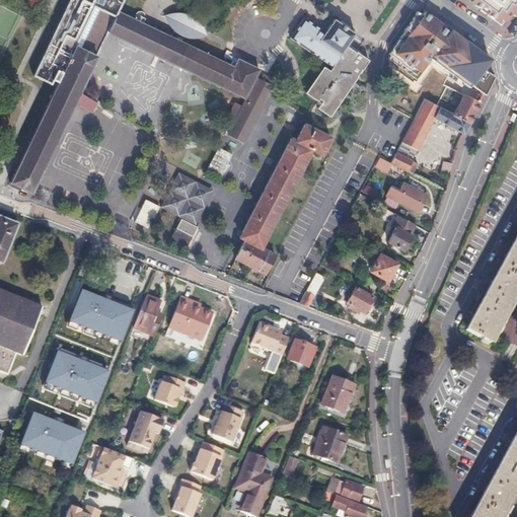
[(69,0),(34,74),(57,84),(76,46),(97,56),(103,59),(115,37),(108,33),(119,11),(123,0),(69,0)]
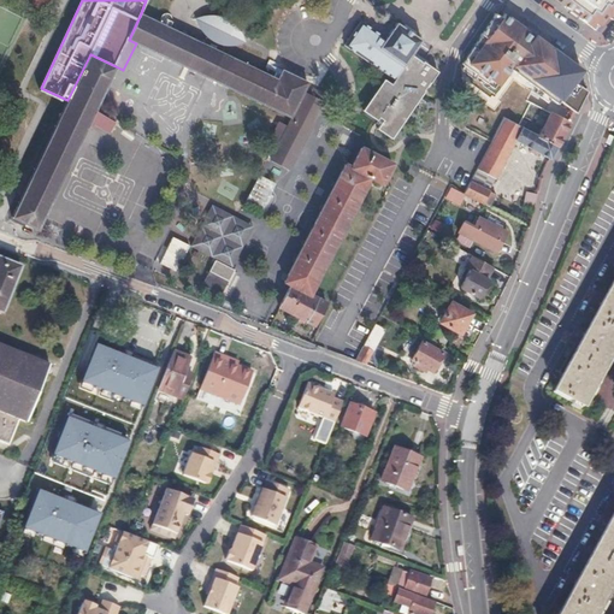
[(561,0),(591,24),(602,21),(608,12),(613,15),(613,0),(561,0)]
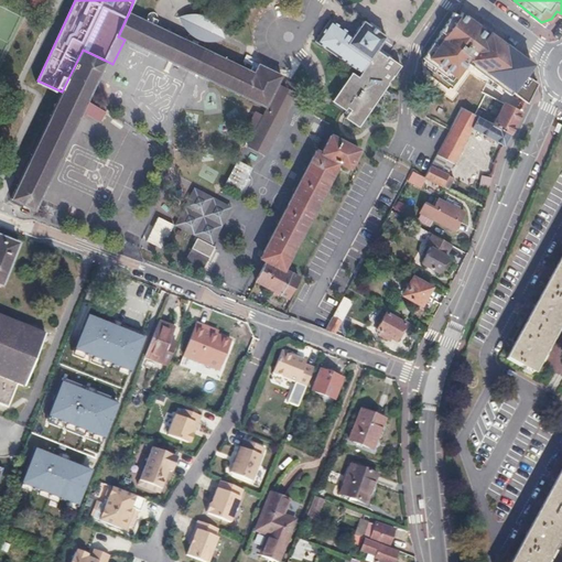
[(538,69),(535,67),(537,64),(499,35),(481,21),(476,19),(467,11),(464,15),(458,11),(424,57),(438,67),(438,68),(453,79),(456,76),(457,77),(468,62),(473,65),(510,94),(512,90),(527,101),(540,84),(537,82),(538,79),(539,77),(539,74),(538,69)]
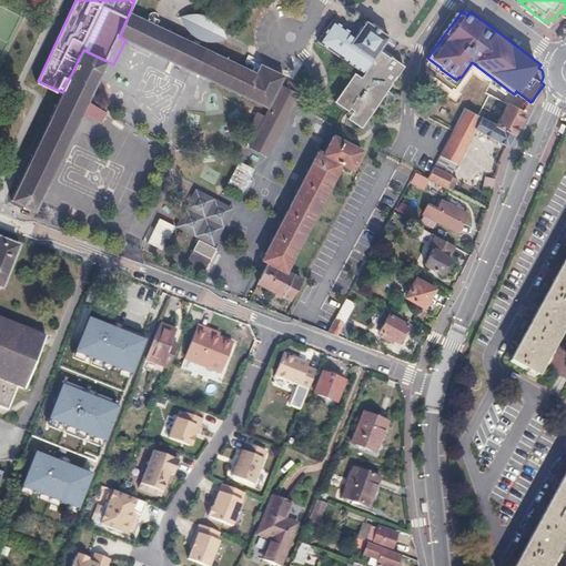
[(125,40),(270,105),(284,74),(262,63),(259,72),(205,48),(206,44),(205,39),(213,39),(216,39),(221,38),(223,31),(219,24),(213,19),(206,16),(201,14),(195,13),(189,14),(185,22),(189,27),(194,32),(189,36),(188,39),(130,12),(119,37),(125,40)]
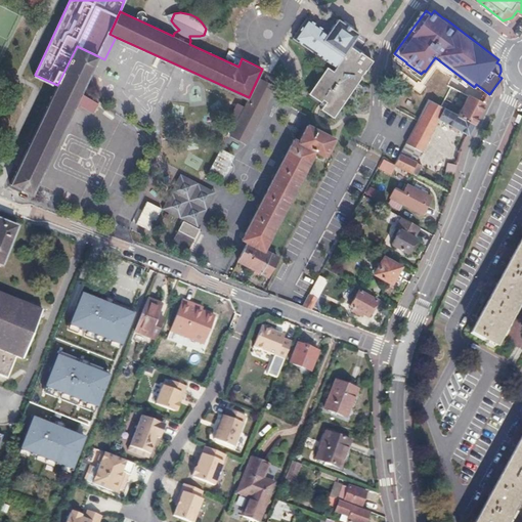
[(317,27),(318,25),(313,20),(308,16),(302,26),(295,37),(305,44),(305,43),(313,48),(313,49),(337,66),(343,71),(358,49),(351,44),(352,42),(359,33),(339,17),(329,32),(324,28),(322,31),(317,27)]
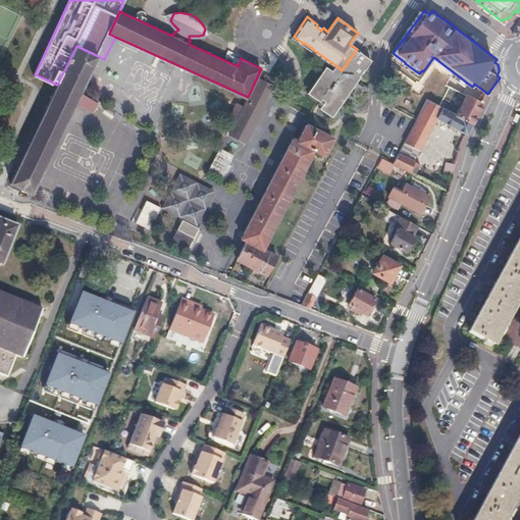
[(364,51),(351,42),(350,44),(357,49),(359,51),(363,53),(364,51)]
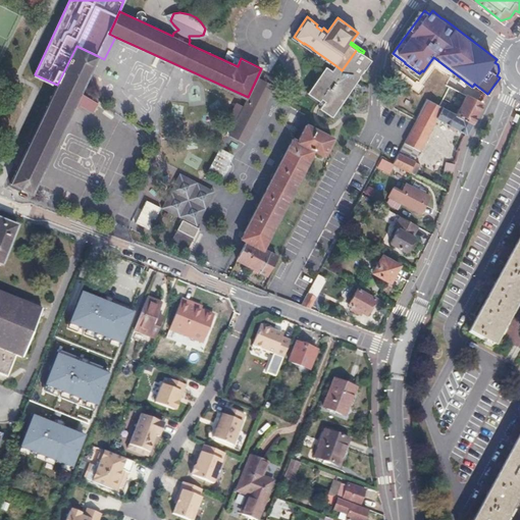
[(98,56),(76,46),(57,85),(10,183),(32,193),(73,105),(80,94),(83,87),(98,56)]
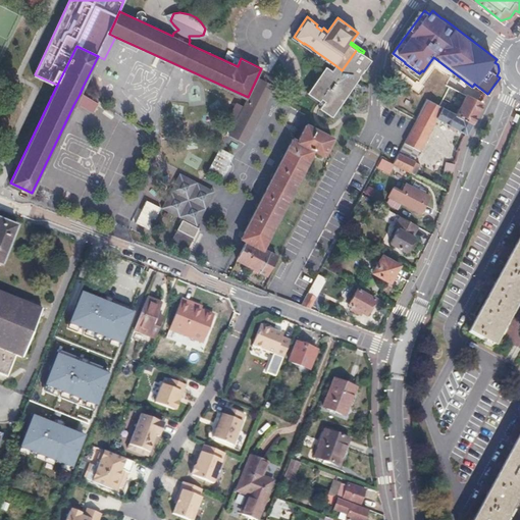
[(332,115),(372,59),(363,53),(359,51),(357,49),(342,70),(335,65),(332,69),(326,65),(318,76),(308,92),(320,100),(322,98),(325,100),(322,105),(320,107),(332,115)]
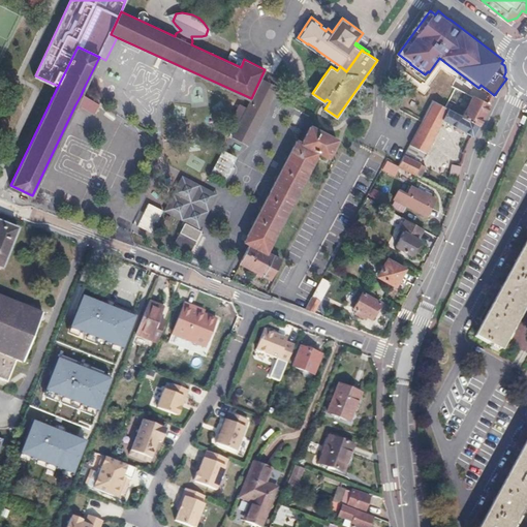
[(281,82),(269,75),(267,80),(279,86),(281,82)]
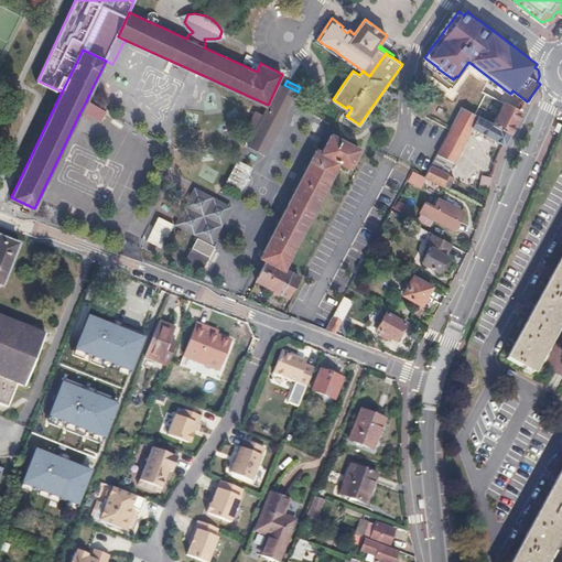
[(284,85),(281,83),(265,114),(257,109),(250,125),(258,129),(249,144),(266,153),(298,92),(284,85)]
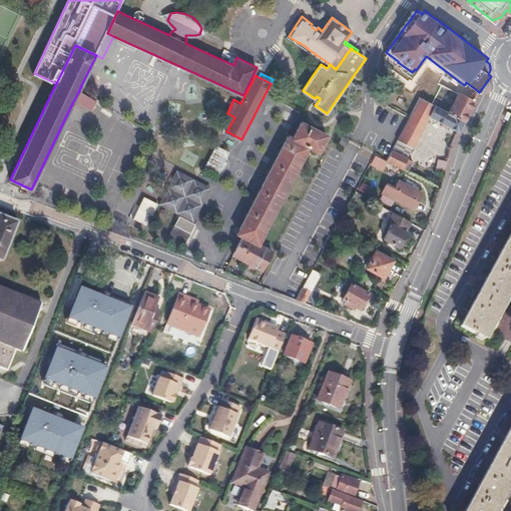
[(78,92),(72,103),(77,105),(78,103),(91,109),(96,100),(78,92)]
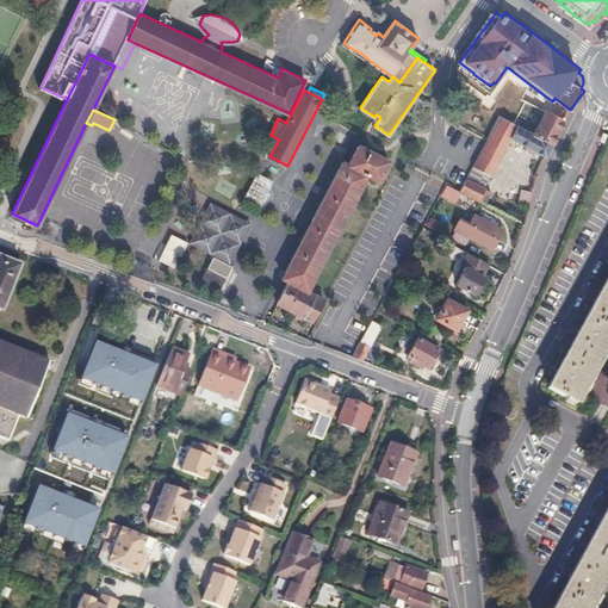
[(562,118),(546,111),(534,132),(553,143),(565,121),(562,118)]
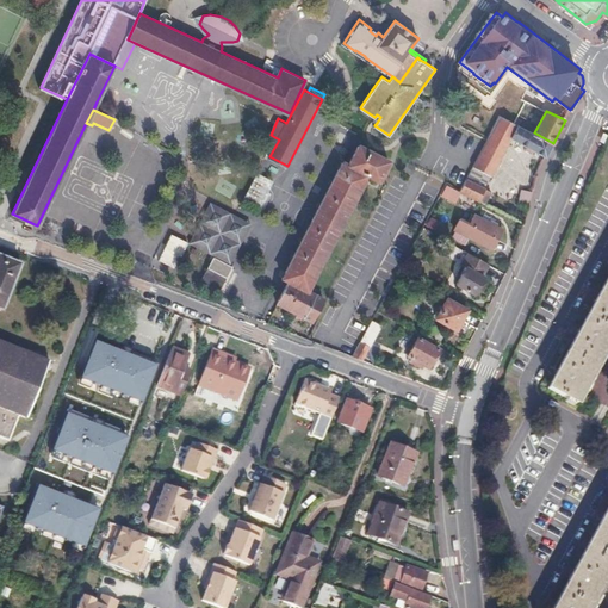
[(503,117),(501,116),(488,140),(473,166),(479,168),(490,174),(491,175),(508,143),(512,137),(510,136),(516,124),(515,123),(503,117)]
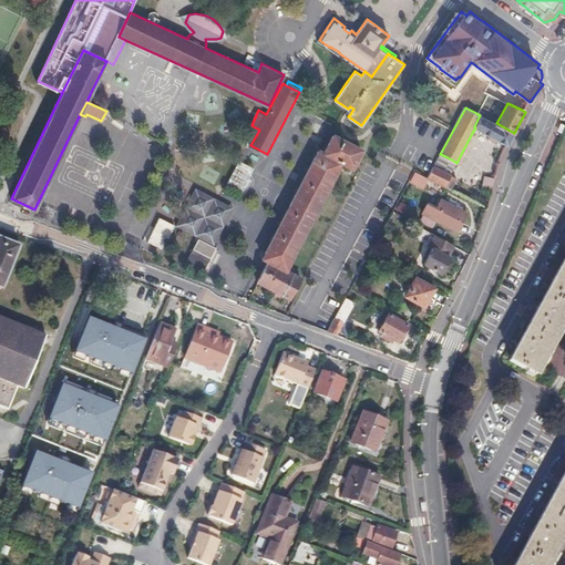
[(474,126),(475,127),(480,130),(485,132),(509,144),(514,133),(496,123),(480,115),(474,126)]
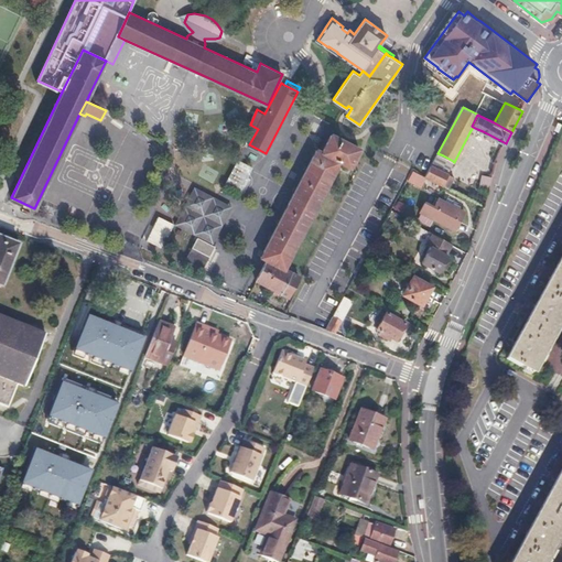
[(359,148),(332,133),(323,152),(322,153),(339,161),(349,166),(359,148)]
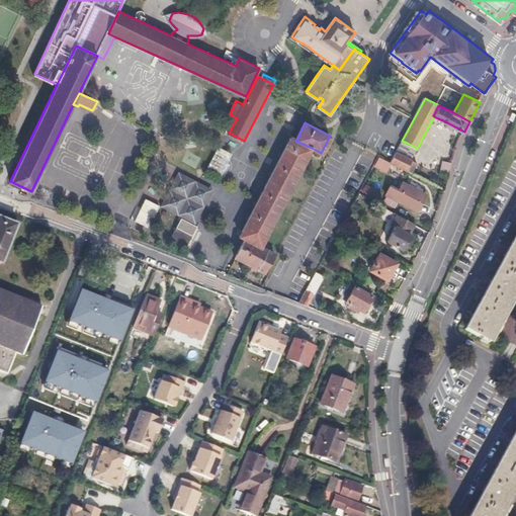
[(296,140),(291,137),(241,236),(246,238),(246,237),(262,245),(312,148),(295,141),(296,140)]
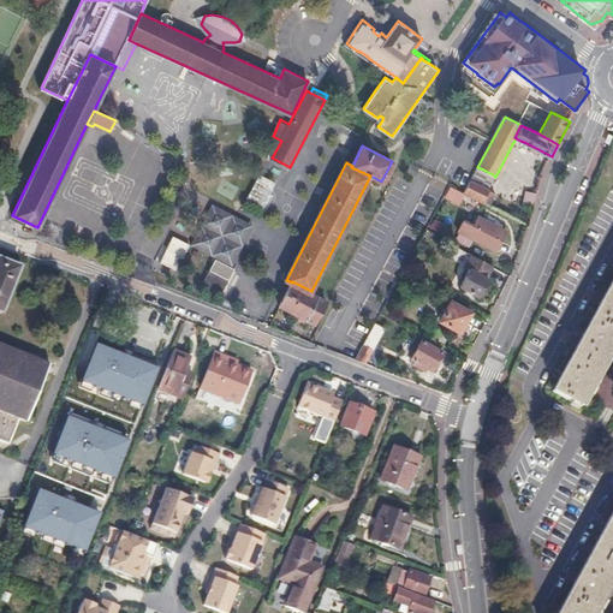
[(483,170),(481,176),(492,182),(494,176),(483,170)]
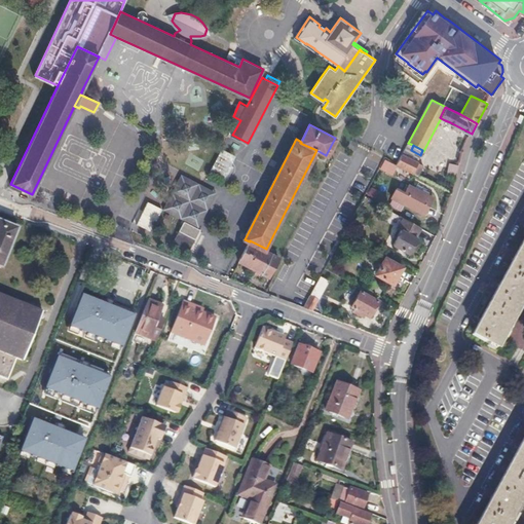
[(379,152),(377,150),(374,157),(382,163),(386,157),(379,152)]
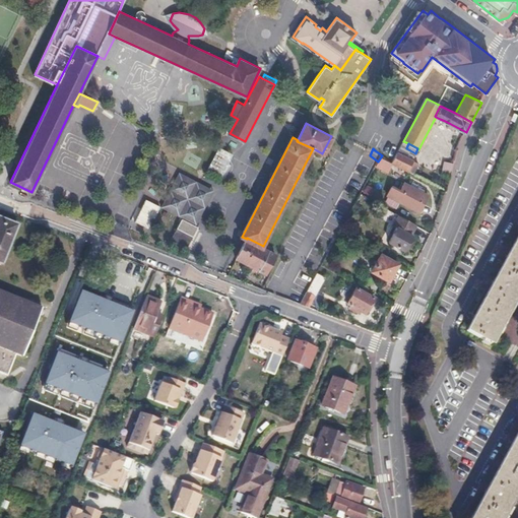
[(418,162),(398,151),(395,155),(392,160),(413,172),(418,162)]
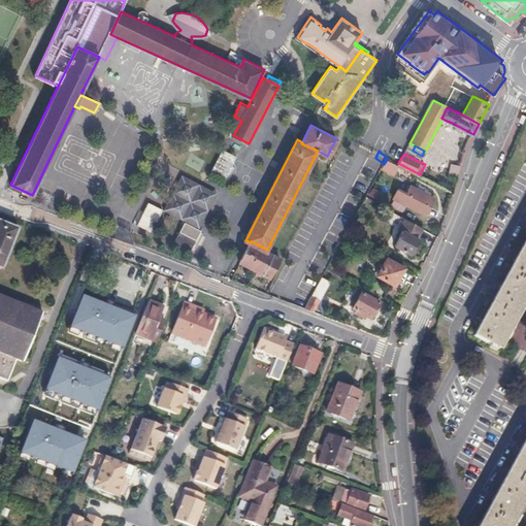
[(398,163),(388,158),(384,164),(395,170),(398,163)]
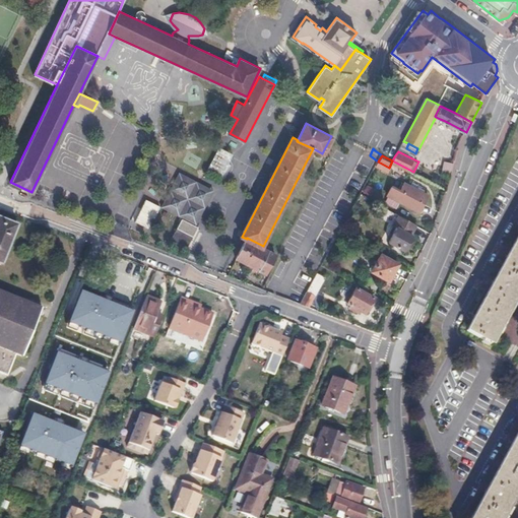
[(423,164),(417,174),(448,190),(454,163),(445,160),(442,173),(423,164)]
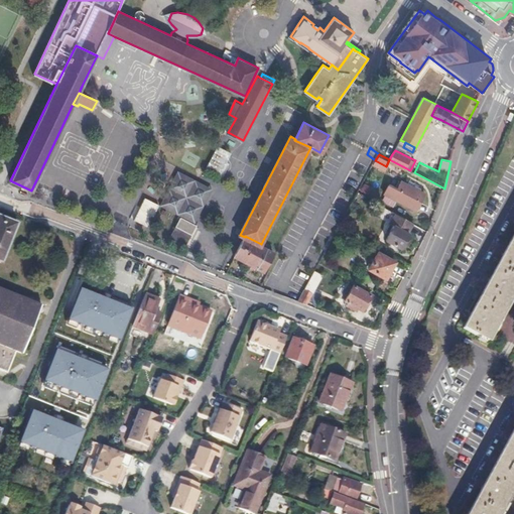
[(211,187),(176,170),(158,205),(180,216),(193,223),(211,187)]
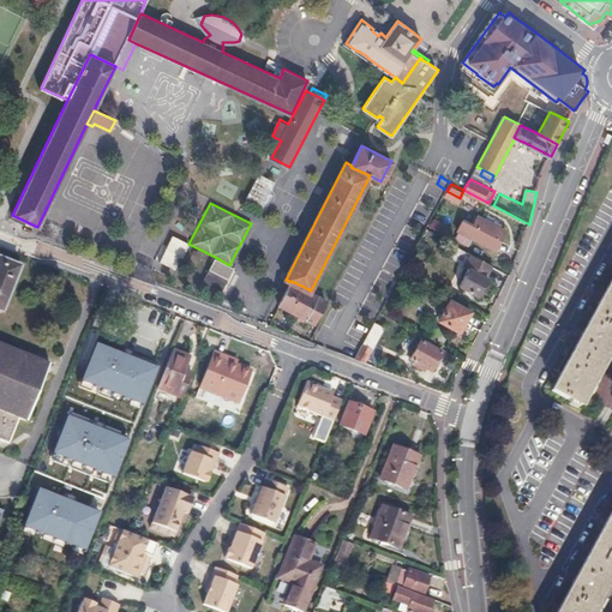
[(463,220),(459,229),(496,249),(507,229),(478,215),(473,225),(463,220)]
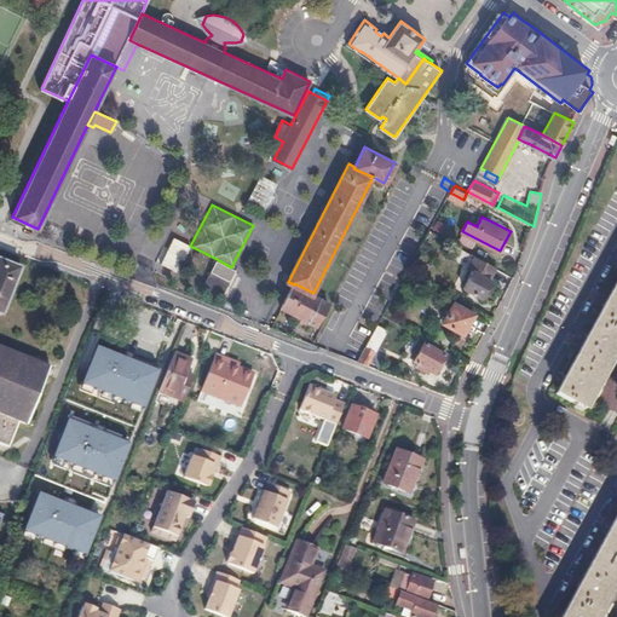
[(470,266),(473,269),(468,277),(466,275),(462,281),(466,282),(463,286),(482,295),(485,288),(489,288),(492,282),(490,277),(496,265),(477,255),(470,266)]
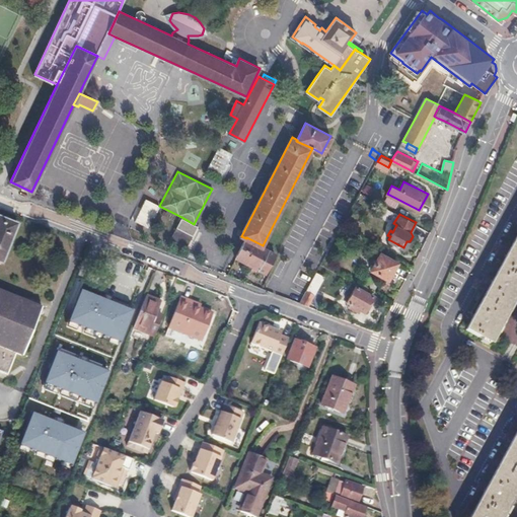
[(18,223),(0,215),(0,261),(2,262),(18,223)]
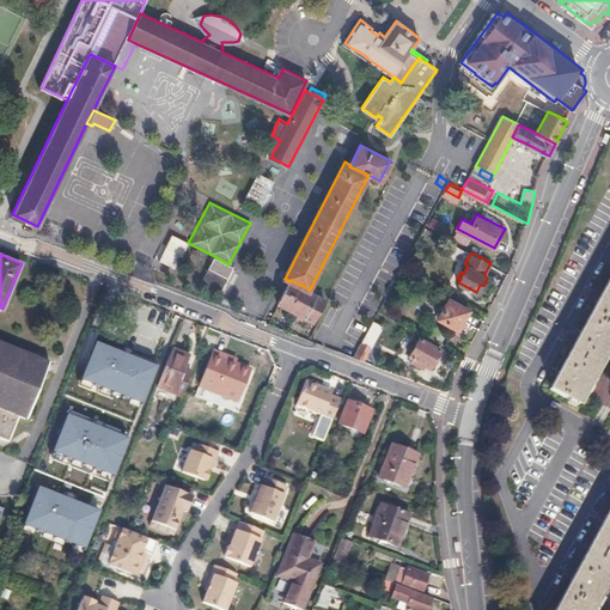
[(229,264),(214,256),(202,280),(220,288),(232,266),(229,264)]
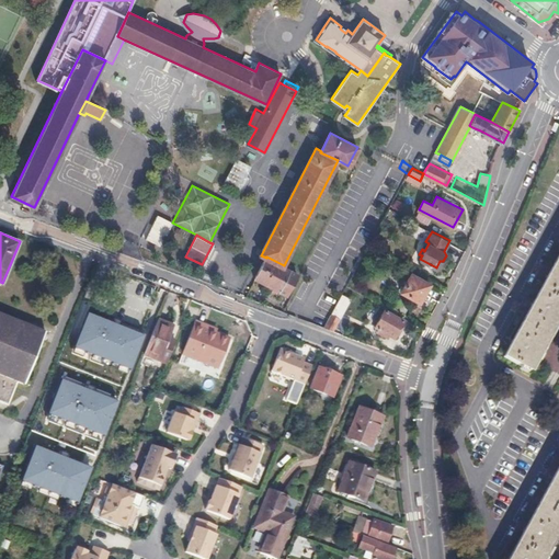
[(558,249),(504,353),(529,367),(537,353),(558,314),(558,249)]
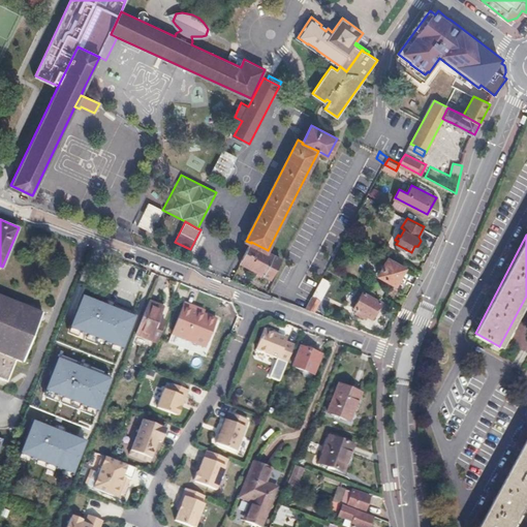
[(251,242),(251,243),(241,261),(271,277),(281,257),(268,250),(251,242)]
